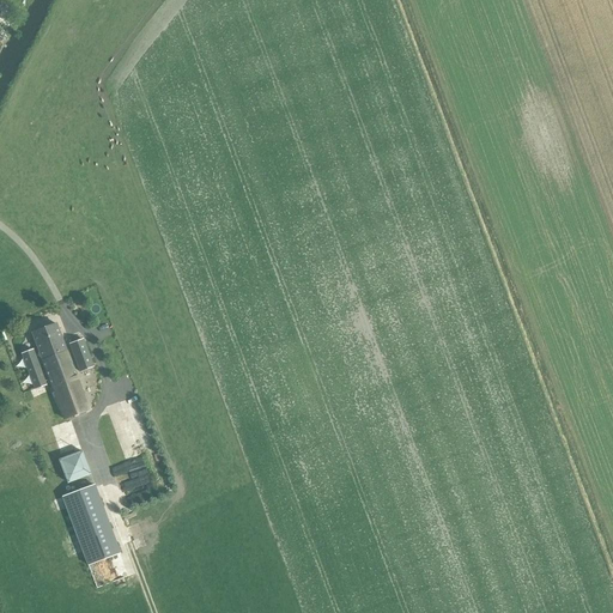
[(5,5),(0,8),(0,28),(6,36),(12,32),(7,26),(16,19),(5,5)]
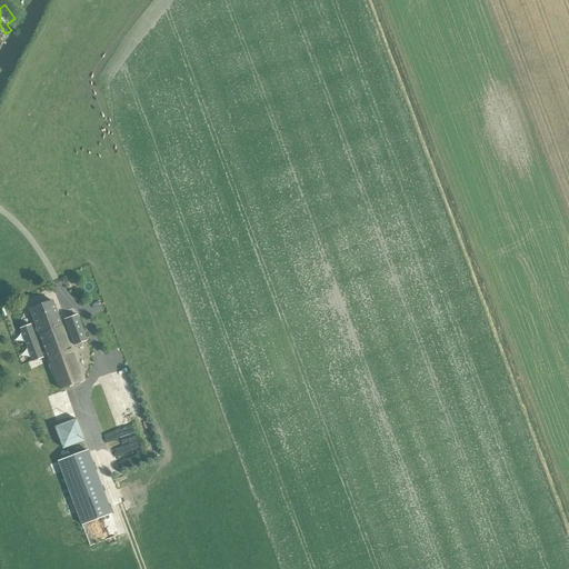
[(21,17),(25,9),(19,6),(15,13),(21,17)]
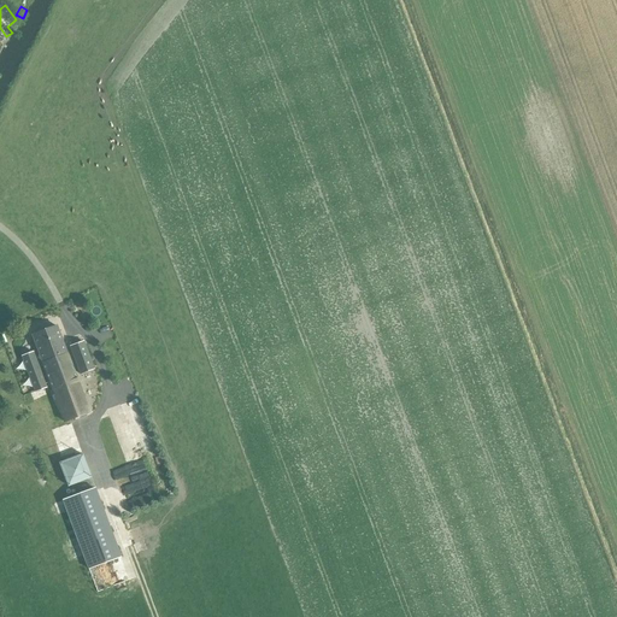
[(64,423),(89,415),(57,325),(31,335),(64,423)]
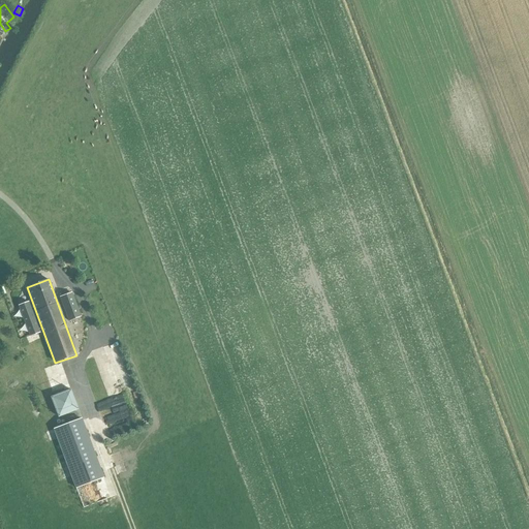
[(69,321),(81,317),(71,292),(60,297),(69,321)]
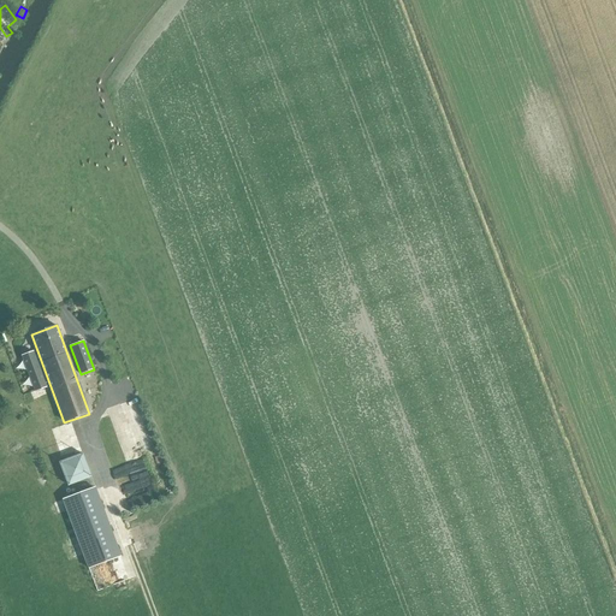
[(36,428),(59,420),(33,351),(22,356),(35,391),(23,395),(36,428)]
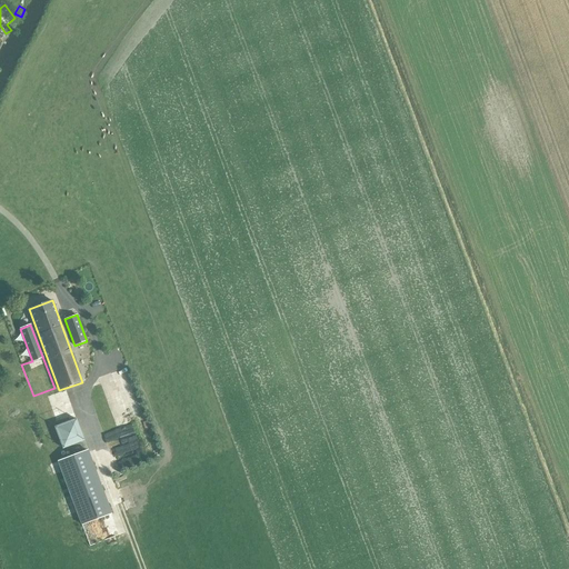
[(43,406),(41,416),(48,417),(58,425),(71,420),(73,407),(61,399),(50,403),(49,407),(43,406)]
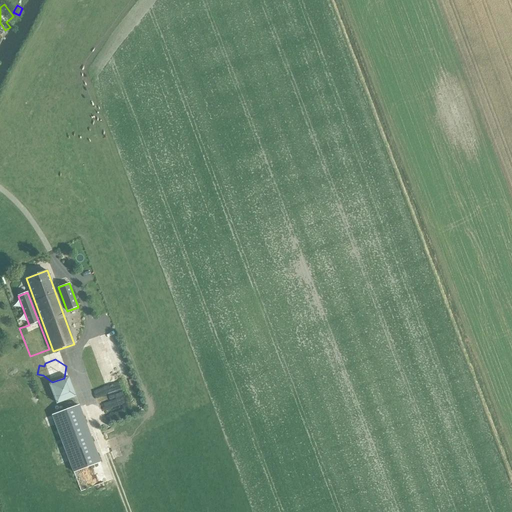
[(68,377),(49,384),(56,404),(75,396),(68,377)]
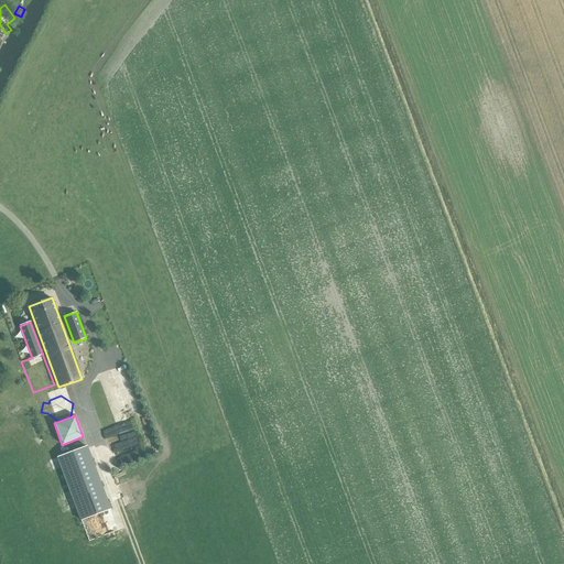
[(110,509),(86,446),(57,457),(80,520),(110,509)]
